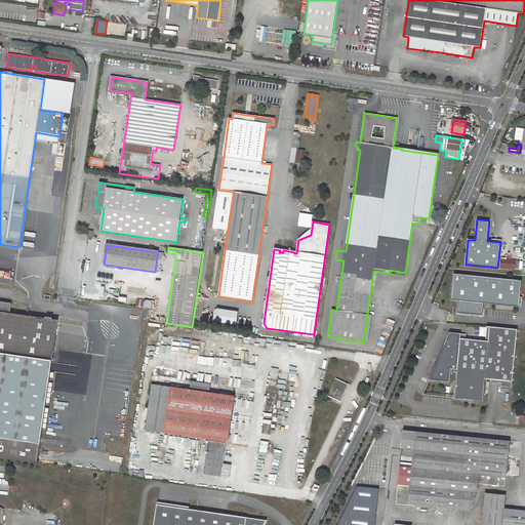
[(456,312),(482,315),(483,303),(519,307),(521,280),(453,274),(450,299),(457,300),(456,312)]
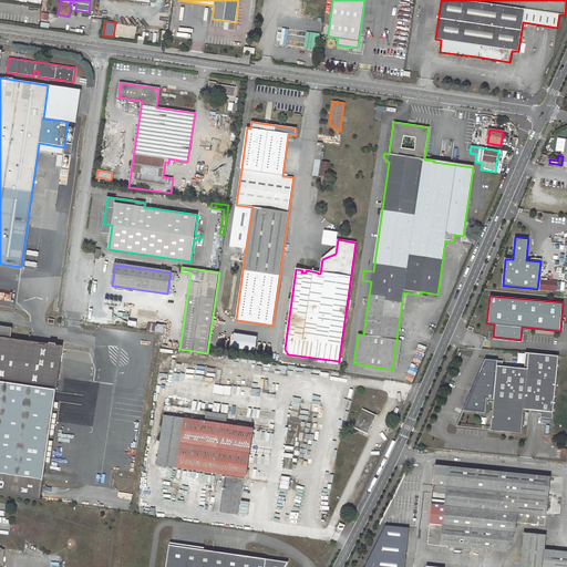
[(148,323),(147,330),(162,332),(163,326),(148,323)]
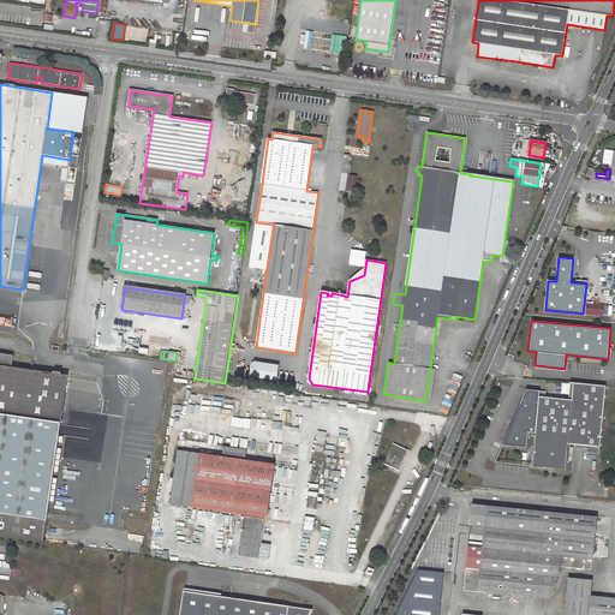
[(53,374),(11,368),(13,357),(0,353),(0,535),(43,542),(67,375),(60,374),(61,372),(53,371),(53,374)]
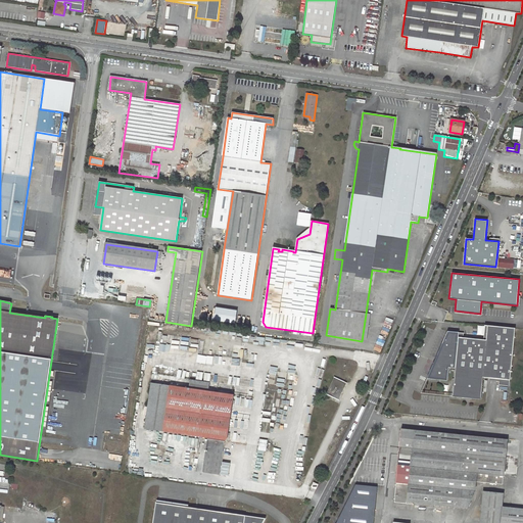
[(238,324),(240,311),(218,307),(216,321),(238,324)]
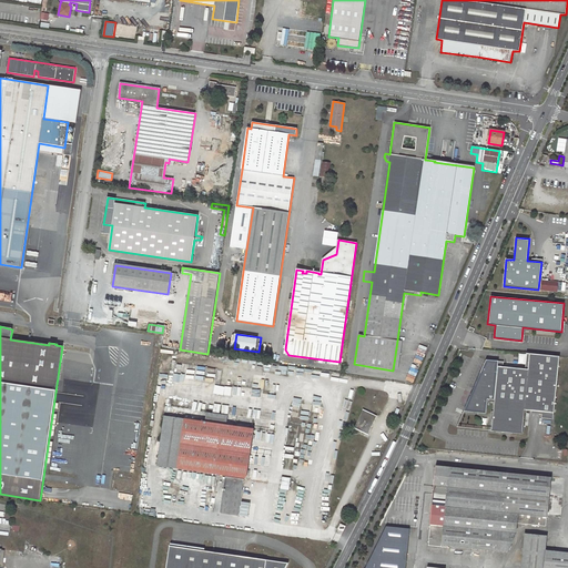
[(397,341),(393,371),(398,371),(403,341),(397,341)]
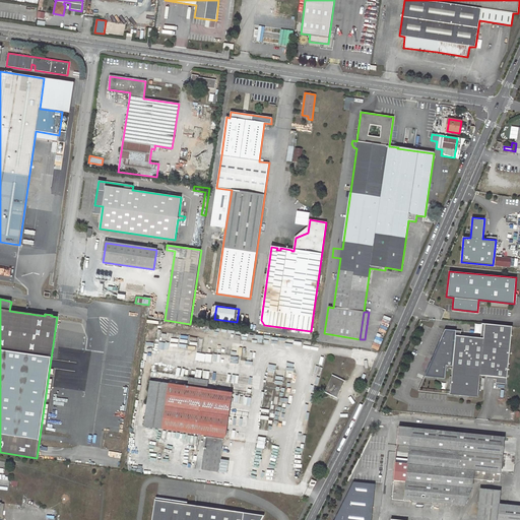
[(456,330),(445,329),(425,376),(445,378),(447,366),(453,366),(450,394),(478,397),(480,375),(498,377),(507,378),(512,326),(485,324),(483,338),(461,336),(456,335),(456,330)]
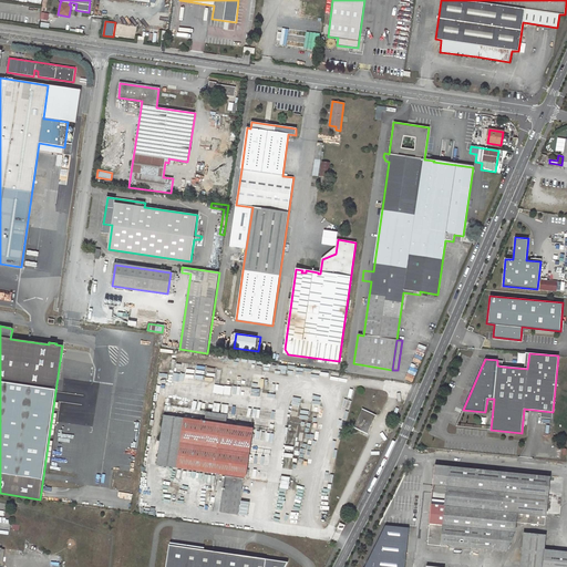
[(232,394),(233,387),(194,381),(194,382),(199,383),(198,390),(232,394)]
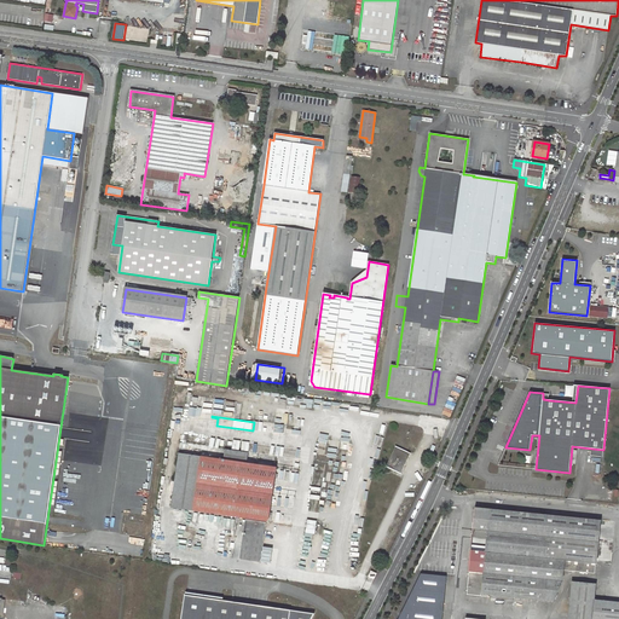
[(329,451),(339,452),(341,434),(331,432),(329,451)]
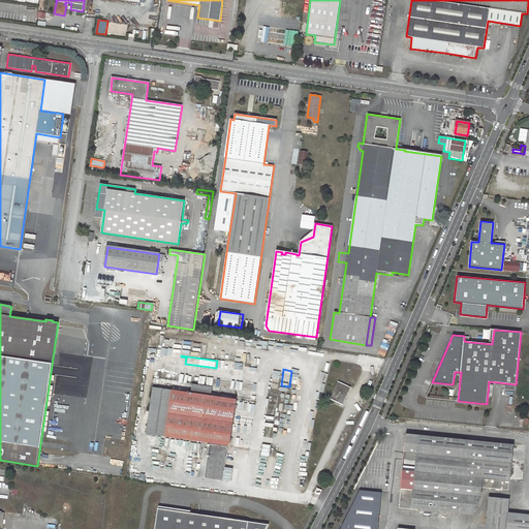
[(339,381),(330,399),(342,404),(350,387),(339,381)]
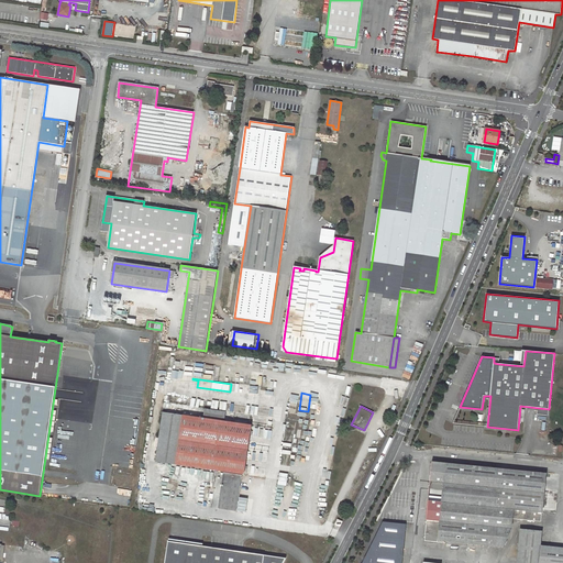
[(163,412),(155,462),(244,474),(251,426),(223,421),(225,411),(205,409),(203,418),(163,412)]
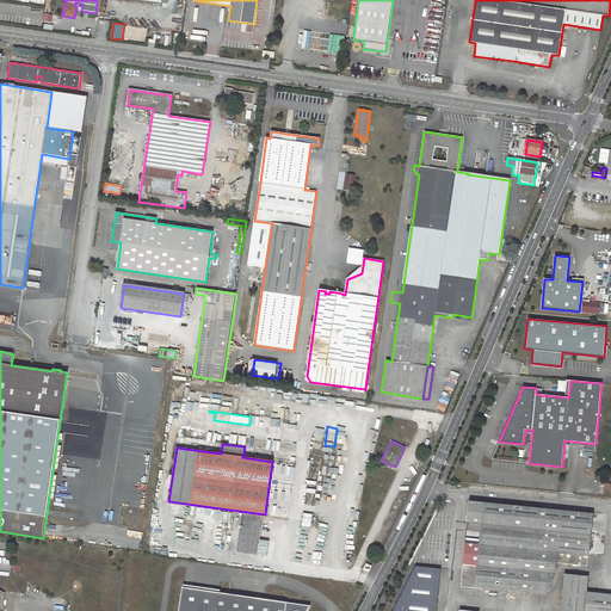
[(326,455),(325,463),(335,466),(337,456),(326,455)]
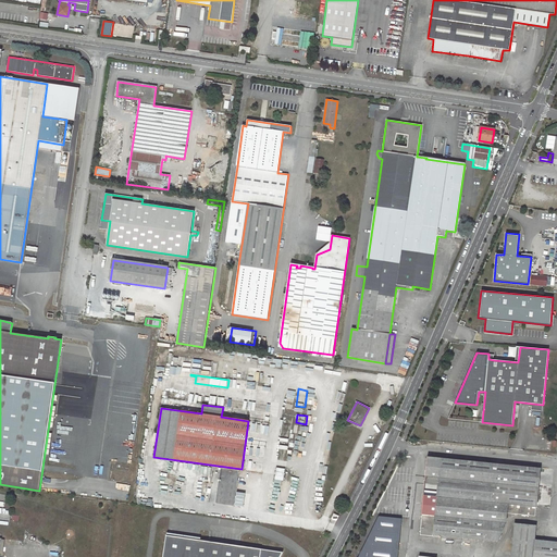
[(281,442),(289,443),(291,435),(282,434),(281,442)]
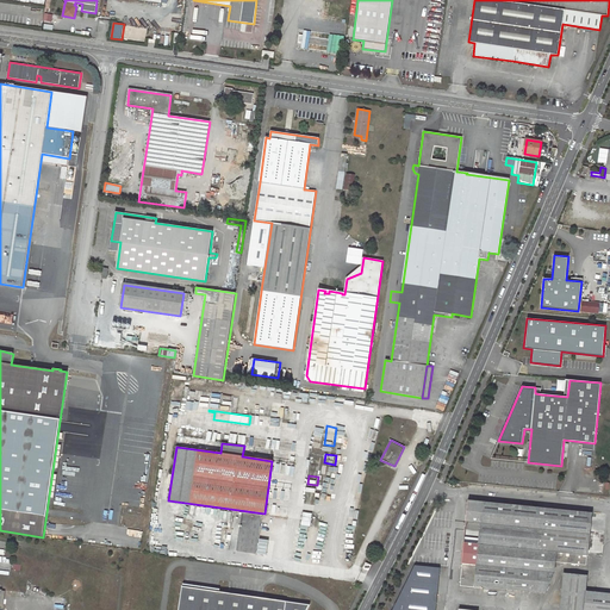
[(591,514),(470,500),(470,504),(471,506),(483,508),(481,523),(467,521),(466,529),(480,530),(479,543),(468,542),(467,549),(471,549),(475,551),(474,560),(471,560),(471,564),(477,565),(477,566),(462,564),(460,586),(474,587),(474,586),(545,593),(554,573),(555,562),(586,566),(591,514)]
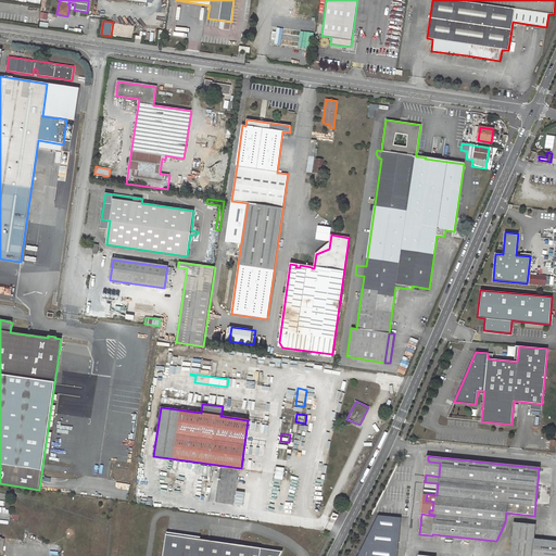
[(440,463),(429,462),(428,459),(426,475),(439,477),(440,463)]
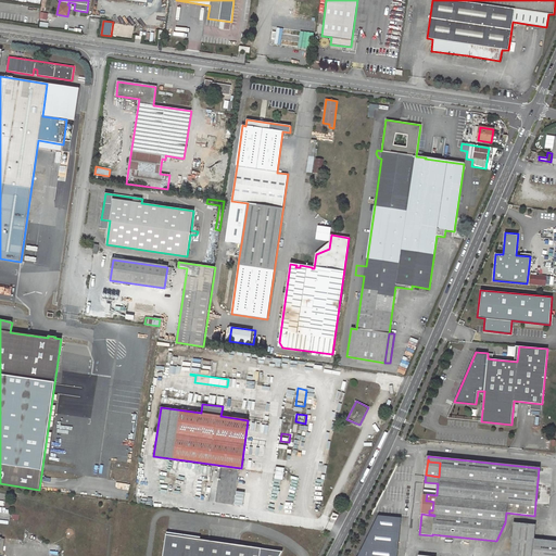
[(220,467),(216,502),(234,504),(238,469),(220,467)]
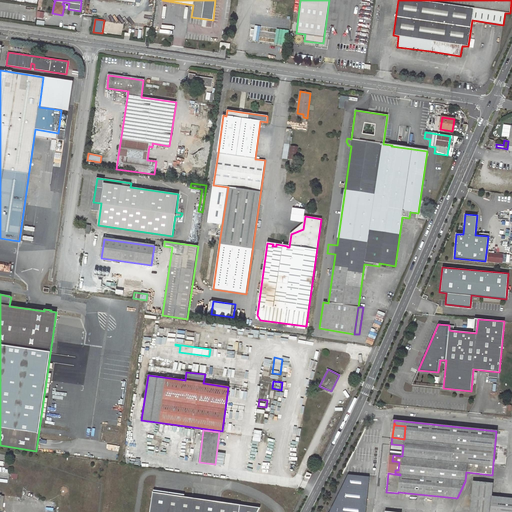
[(261,442),(263,431),(255,430),(253,440),(261,442)]
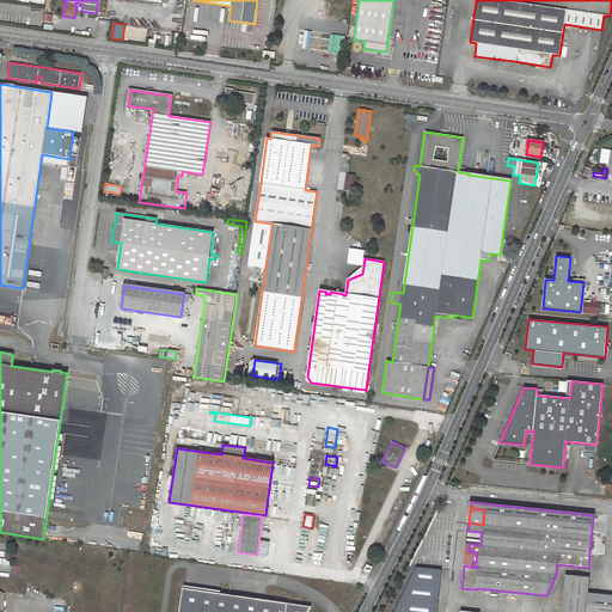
[(259,555),(268,556),(270,543),(262,540),(259,555)]
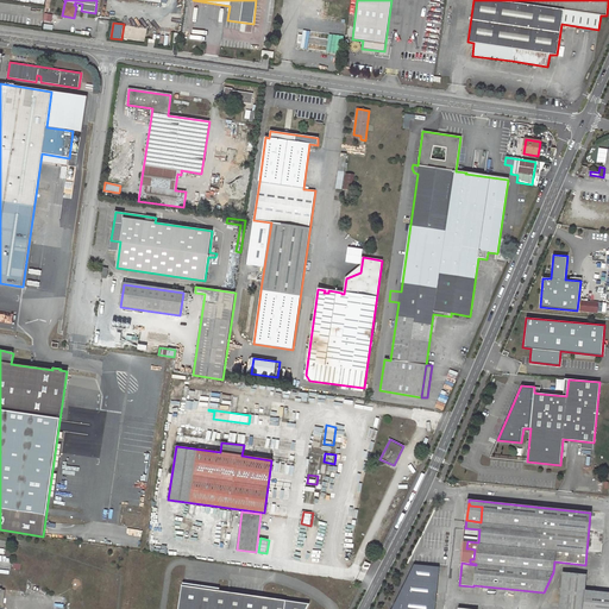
[(473,559),(475,550),(470,548),(466,548),(468,541),(463,540),(460,563),(462,563),(476,565),(476,564),(470,563),(470,559),(473,559)]
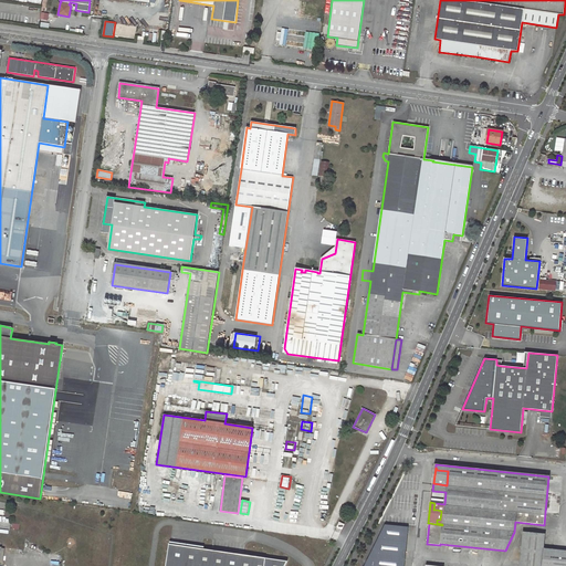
[(385,525),(364,565),(404,565),(408,527),(385,525)]
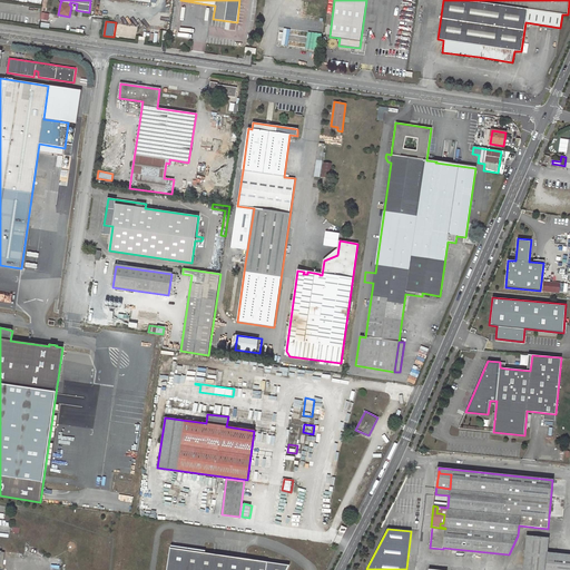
[(522,569),(569,569),(569,554),(548,552),(549,538),(527,536),(522,569)]
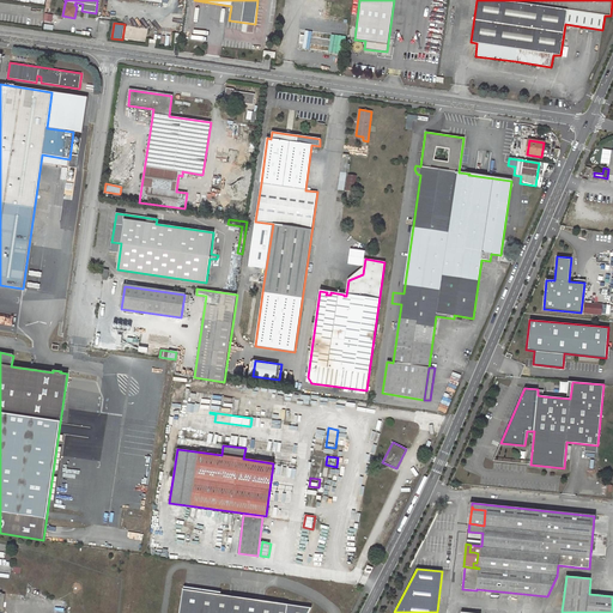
[(308,612),(313,606),(183,589),(180,612),(308,612)]
